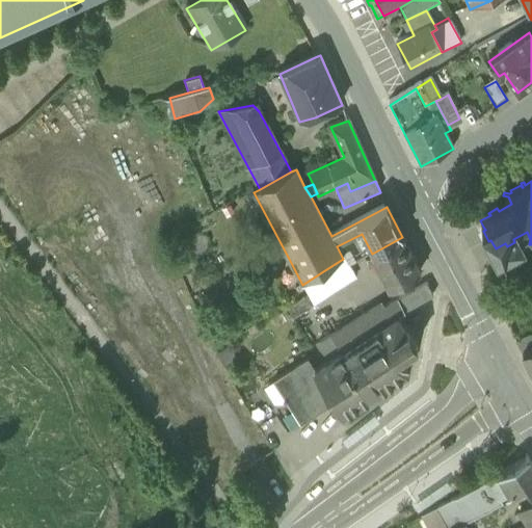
[(421,273),(402,237),(372,254),(370,255),(388,290),(421,273)]
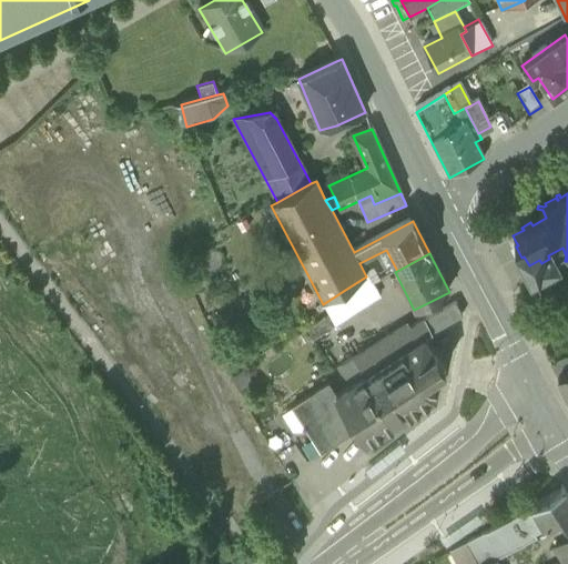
[(288,283),(307,274),(300,260),(281,269),(288,283)]
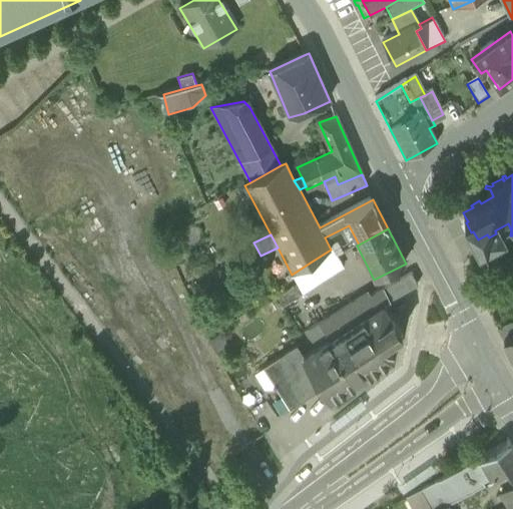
[(331,249),(312,262),(316,271),(336,258),(331,248),(331,249)]
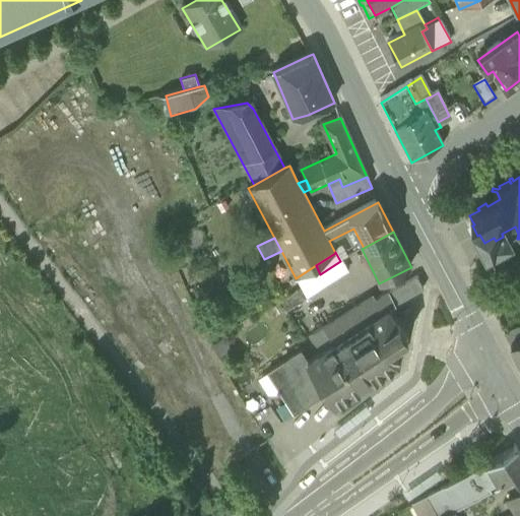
[(340,261),(320,274),(327,286),(348,272),(341,260),(340,261)]
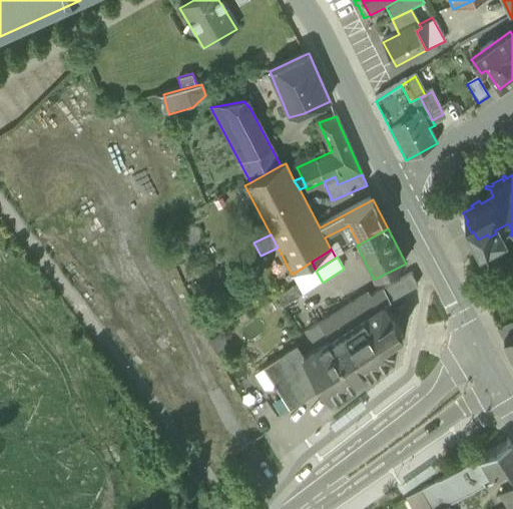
[(297,284),(316,271),(312,262),(292,275),(297,284)]
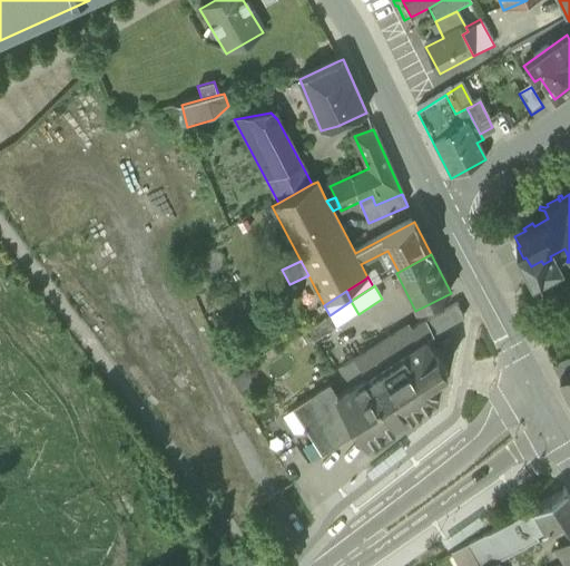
[(336,329),(359,314),(351,301),(330,315),(336,329)]
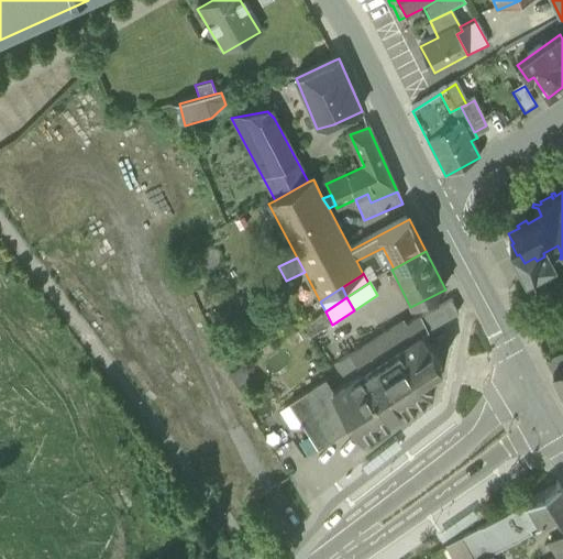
[(420,319),(428,332),(459,316),(452,303),(420,319)]
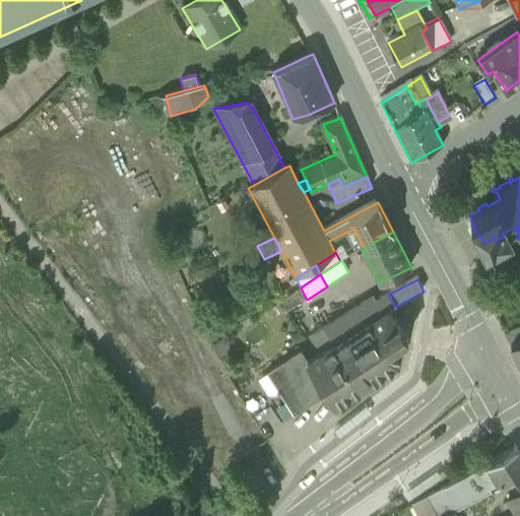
[(307,300),(301,287),(279,303),(287,313),(307,300)]
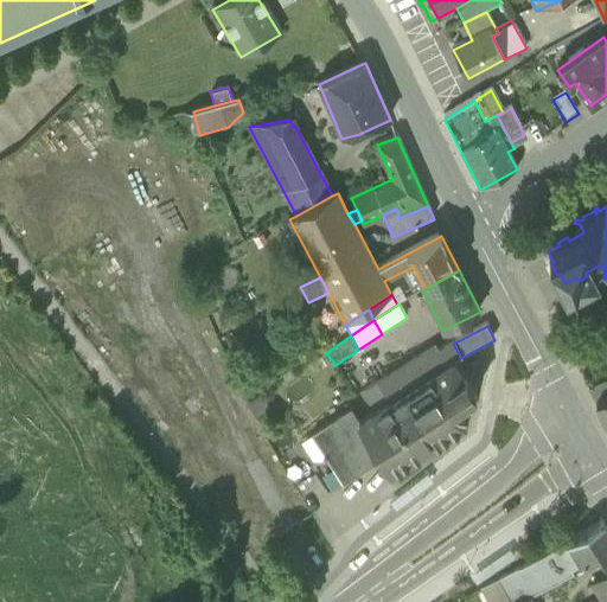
[(377,385),(390,404),(453,364),(461,358),(453,344),(435,356),(432,350),(377,385)]
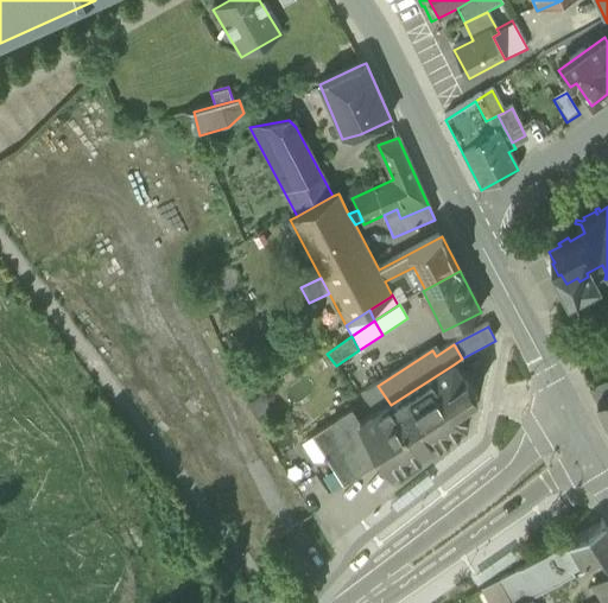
[(384,462),(392,474),(424,454),(428,454),(432,451),(434,448),(464,426),(472,393),(454,365),(391,405),(377,413),(360,424),(360,425),(384,462)]
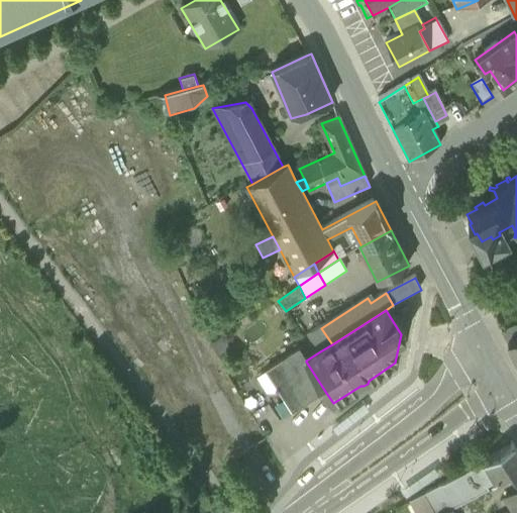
[(516,325),(502,333),(516,364),(516,325)]
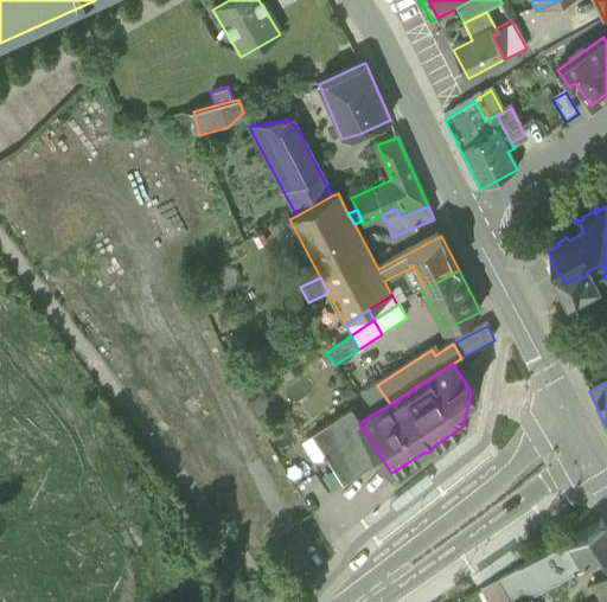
[(376,412),(390,404),(377,385),(364,394),(365,394),(376,412)]
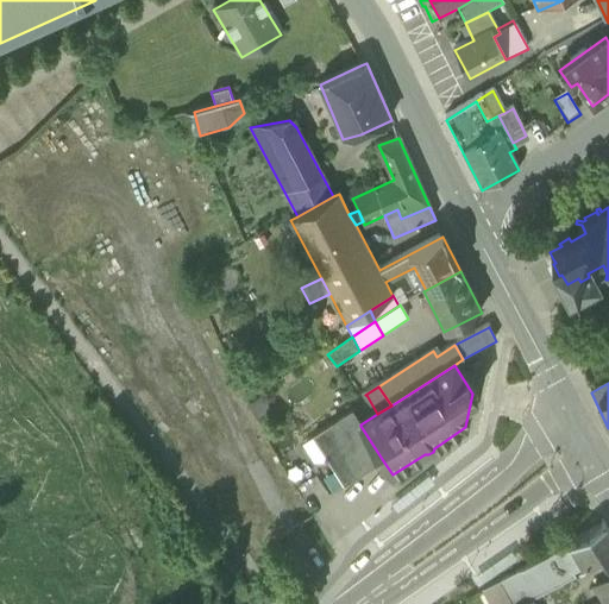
[(278,423),(263,397),(246,407),(262,433),(278,423)]
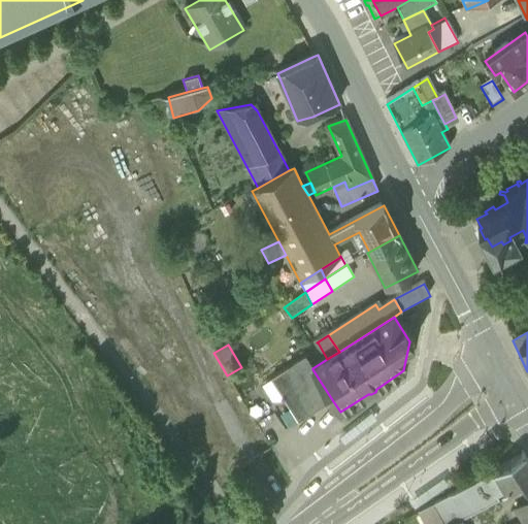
[(270,380),(270,381),(284,400),(298,423),(333,401),(312,369),(312,368),(305,358),(270,380)]
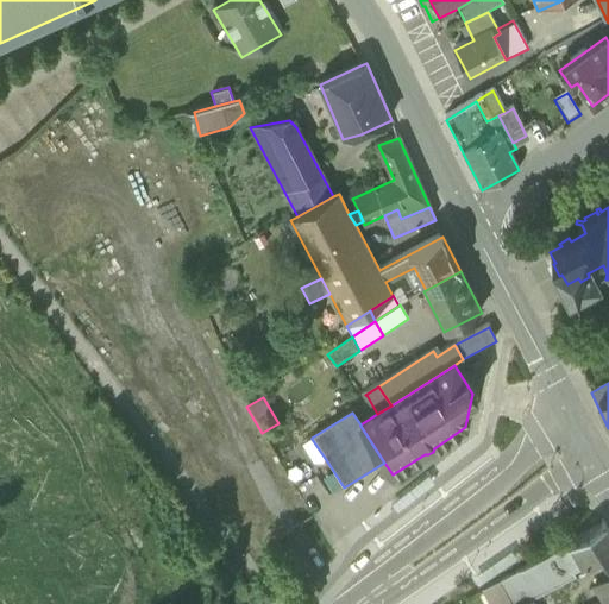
[(325,463),(327,461),(312,439),(302,445),(314,464),(325,463)]
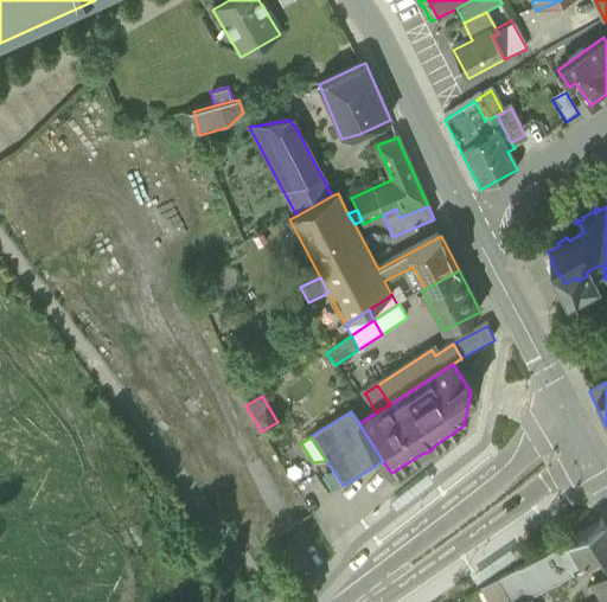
[(606,530),(604,525),(570,543),(583,565),(600,556),(605,563),(606,562),(606,530)]
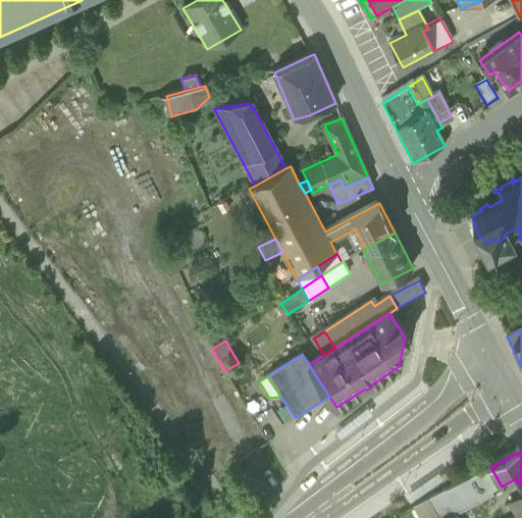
[(489,493),(502,486),(490,467),(484,470),(484,471),(479,473),(489,493)]
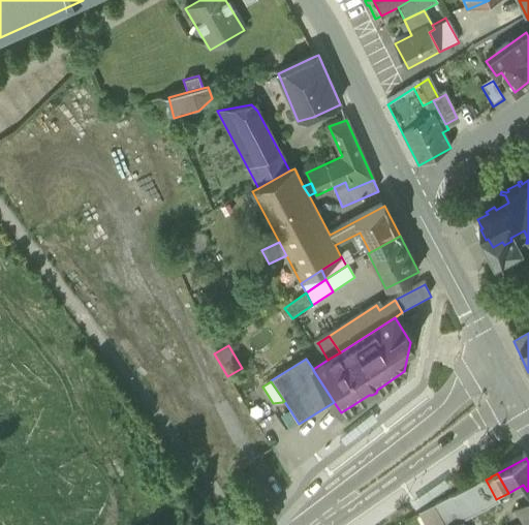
[(479,483),(448,499),(459,518),(496,499),(486,480),(479,483)]
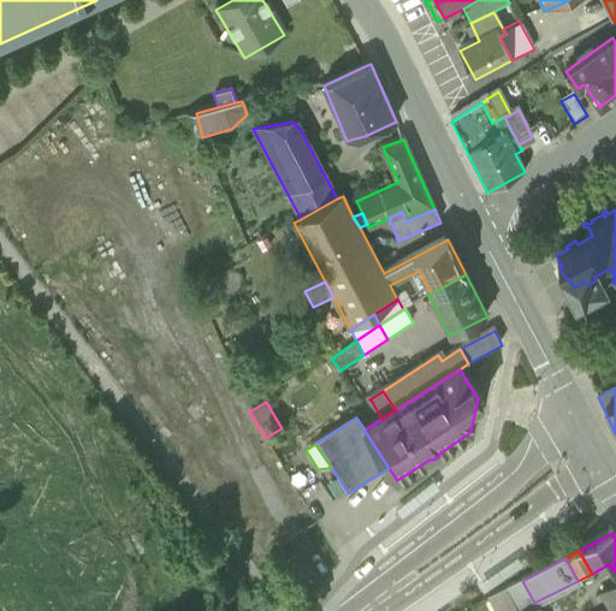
[(517,559),(478,586),(484,594),(523,569),(517,559)]
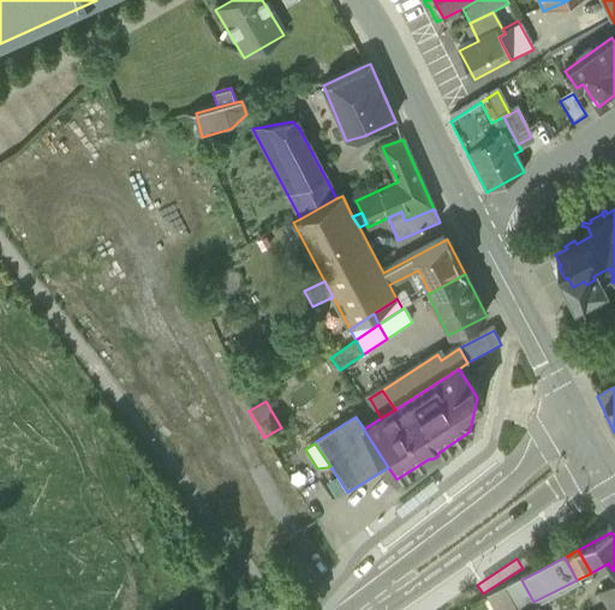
[(536,606),(533,602),(521,580),(496,594),(503,609),(535,609),(537,608),(536,606)]
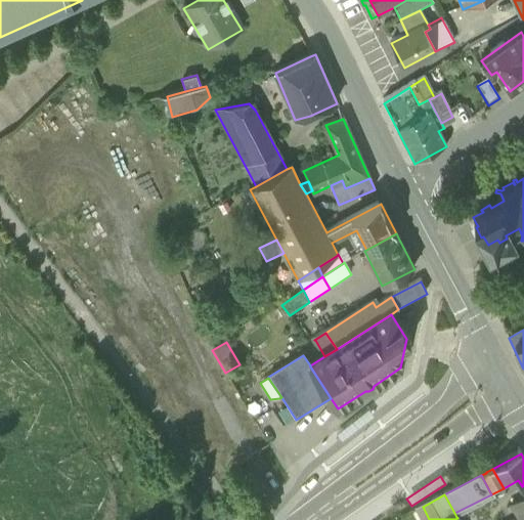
[(454,513),(456,517),(494,499),(491,494),(454,513)]
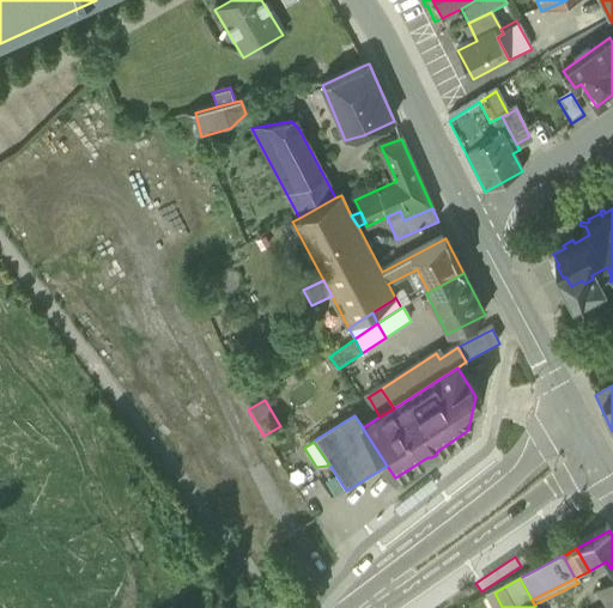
[(612,607),(612,583),(598,593),(606,607),(612,607)]
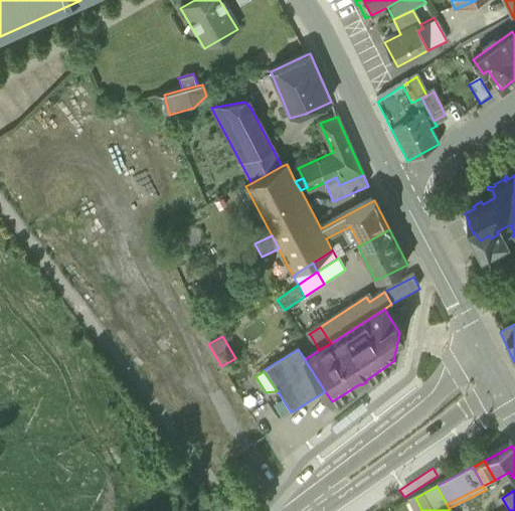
[(421,510),(415,498),(407,502),(411,510),(421,510)]
